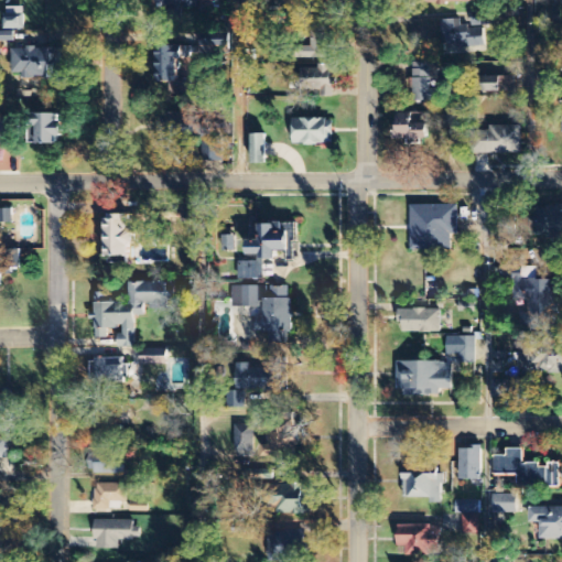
[(1,29),(22,29),(22,7),(6,7),(7,14),(1,14),(1,29)]
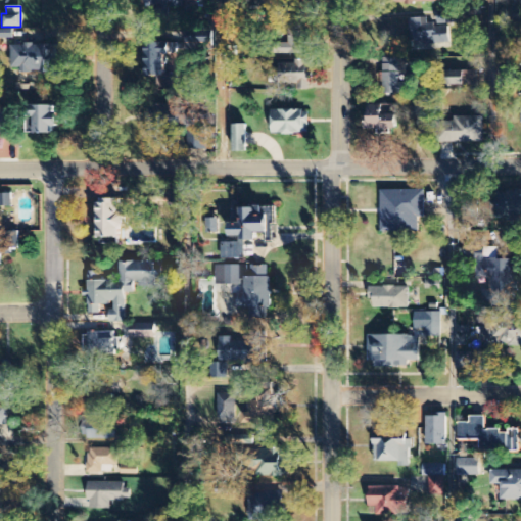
[(300,13),(281,14),(282,34),(286,34),(286,41),(275,41),(275,52),(301,52),(300,13)]
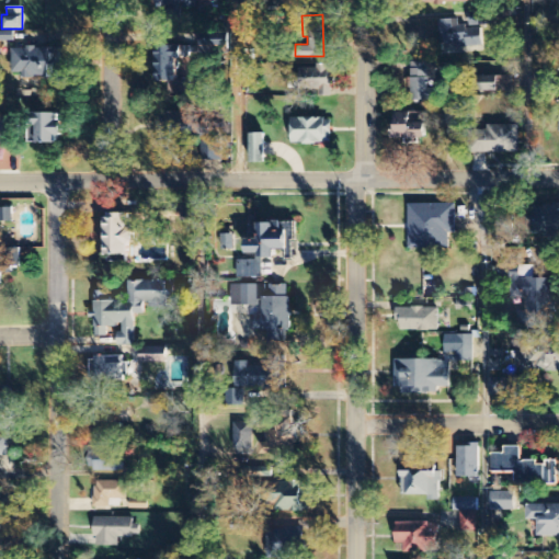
[(436,19),(437,45),(481,43),(480,25),(458,26),(457,18),(436,19)]
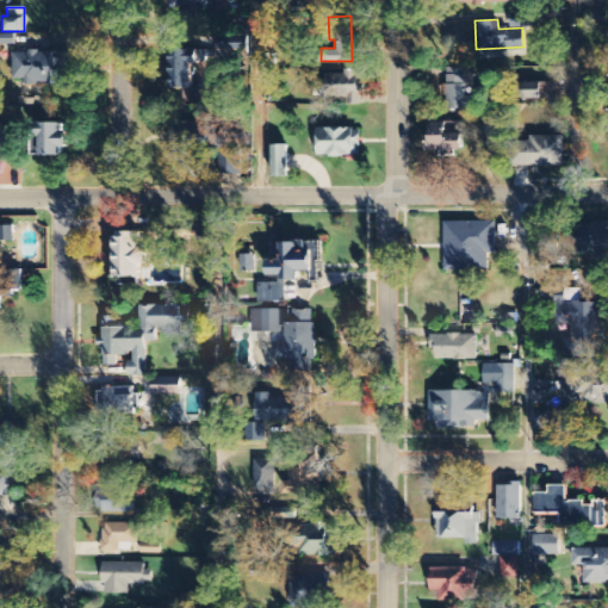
[(215,33),(215,50),(244,50),(246,33),(215,33)]
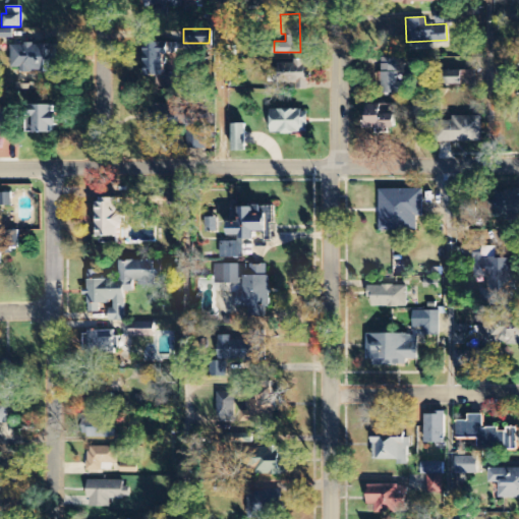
[(50,71),(49,43),(9,44),(10,67),(18,67),(18,73),(50,71)]
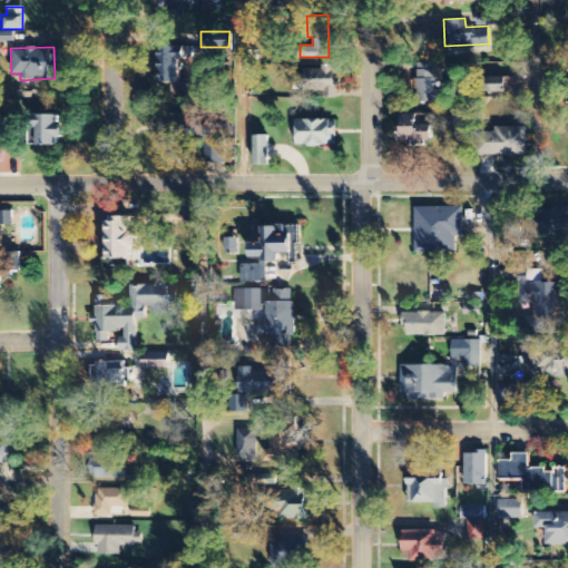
[(442,62),(417,61),(415,99),(443,100),(444,88),(434,87),(434,78),(441,78),(442,62)]
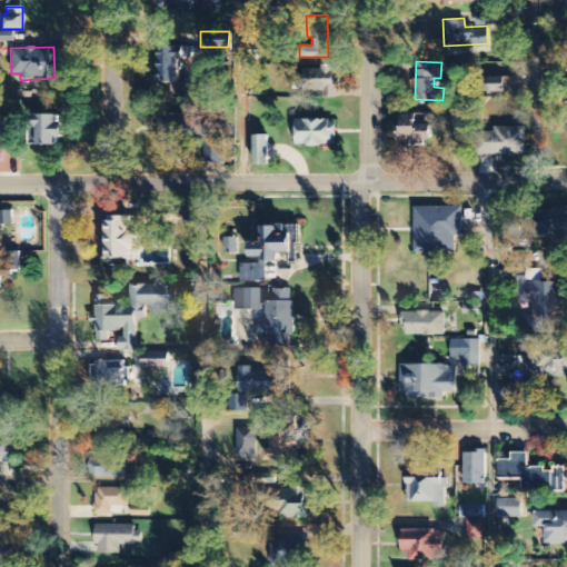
[(301,66),(302,75),(291,75),(291,90),(322,89),(322,96),(337,96),(336,78),(332,79),(331,66),(301,66)]
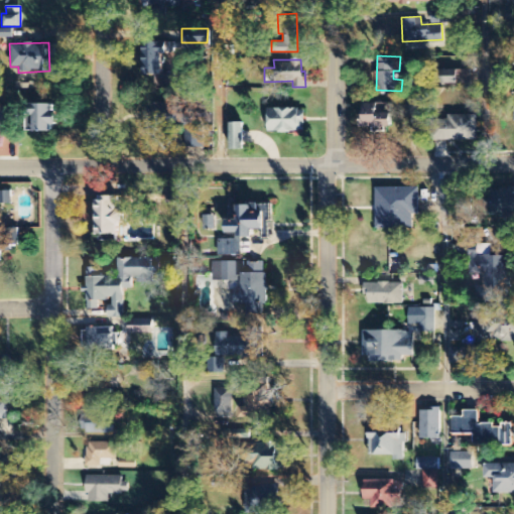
[(469,82),(469,69),(438,70),(438,83),(469,82)]
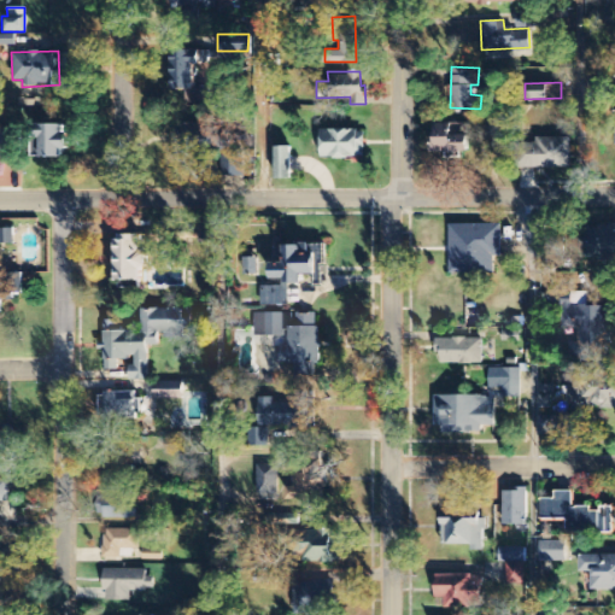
[(432,150),(445,150),(445,153),(466,153),(467,133),(460,133),(460,122),(433,121),(432,150)]
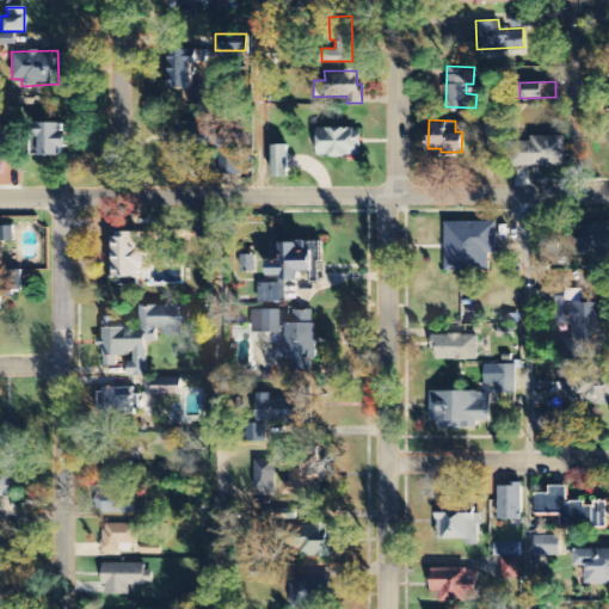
[(168,152),(207,151),(205,122),(168,123),(168,152)]
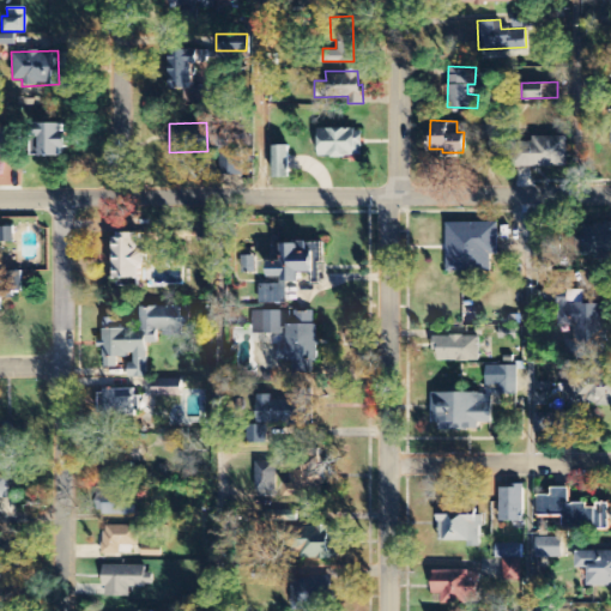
[(61,123),(37,123),(38,157),(62,156),(61,123)]
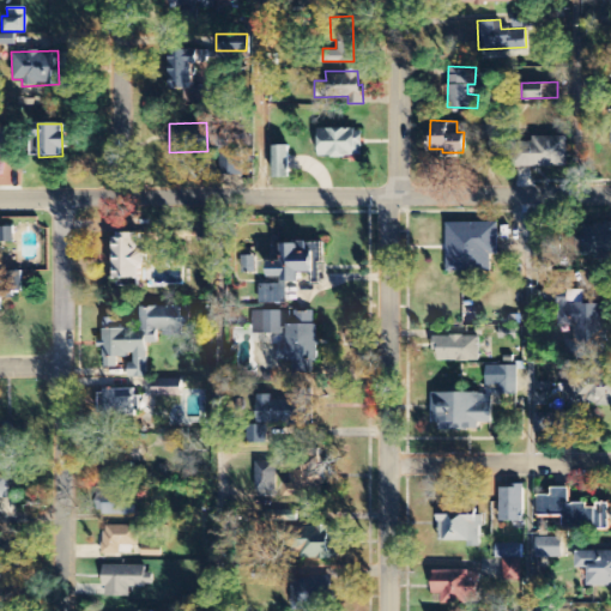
[(0,155),(14,156),(14,127),(0,126),(0,155)]
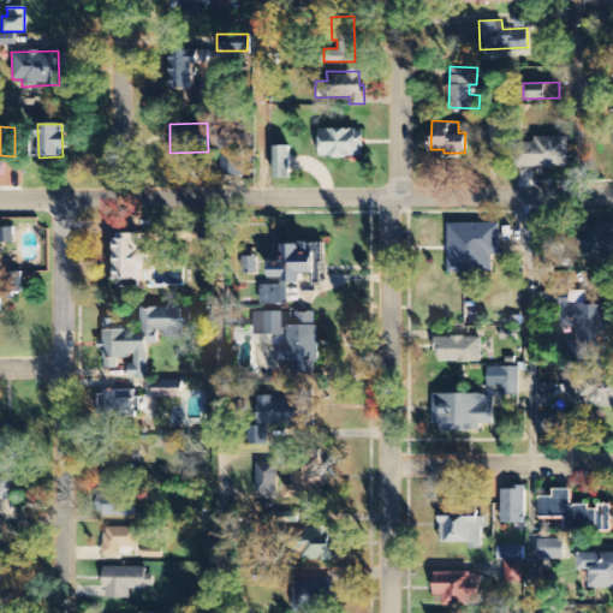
[(316,129),(317,156),(362,155),(362,128),(316,129)]
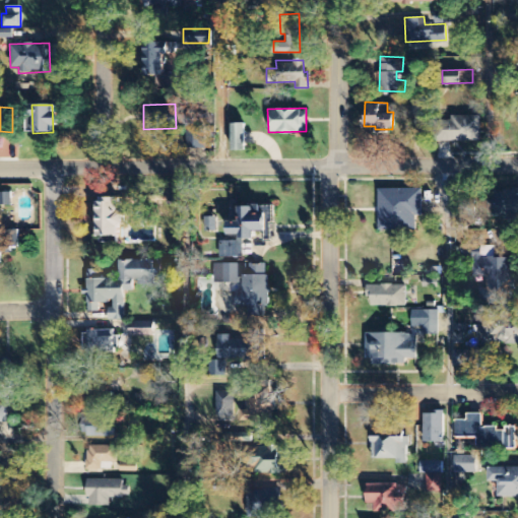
[(480,115),(450,114),(450,120),(435,119),(435,139),(479,140),(480,115)]
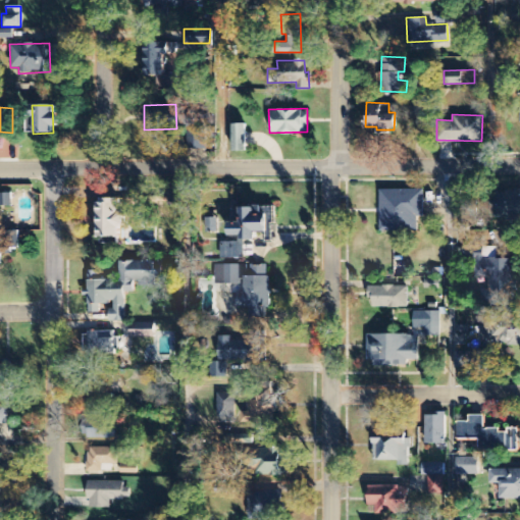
[(244,122),(230,122),(230,149),(245,149),(244,122)]
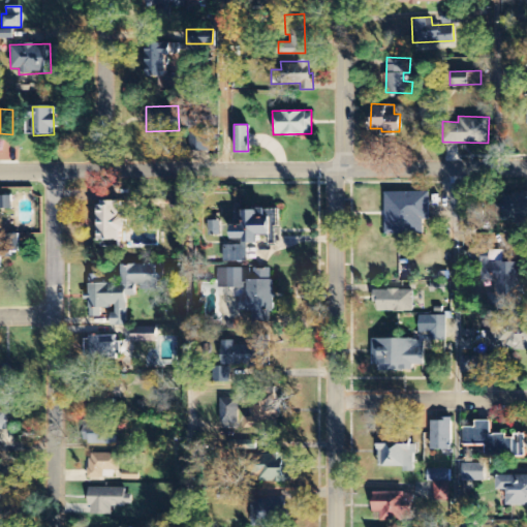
[(526,219),(526,190),(497,193),(498,207),(487,207),(488,221),(526,219)]
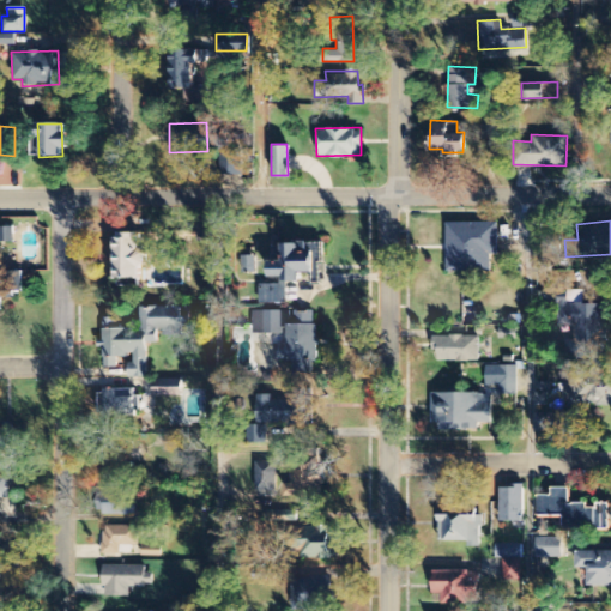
[(496,222),(445,222),(445,270),(488,270),(488,253),(496,253),(496,222)]
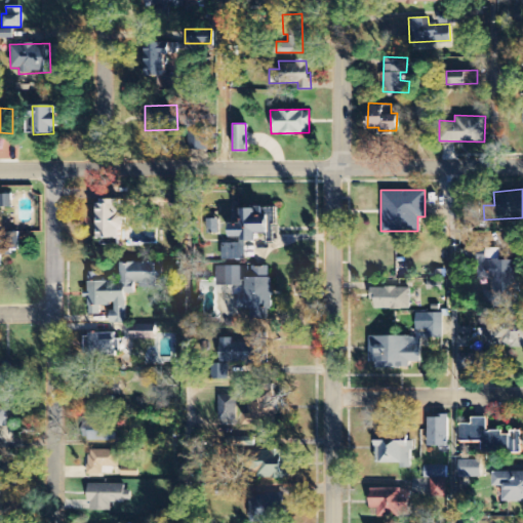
[(0,206),(11,205),(10,193),(0,193),(0,206)]
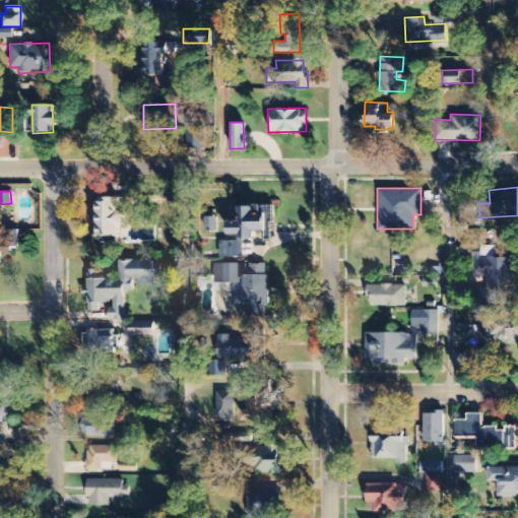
[(119,196),(95,196),(95,235),(117,235),(116,224),(119,224),(119,196)]
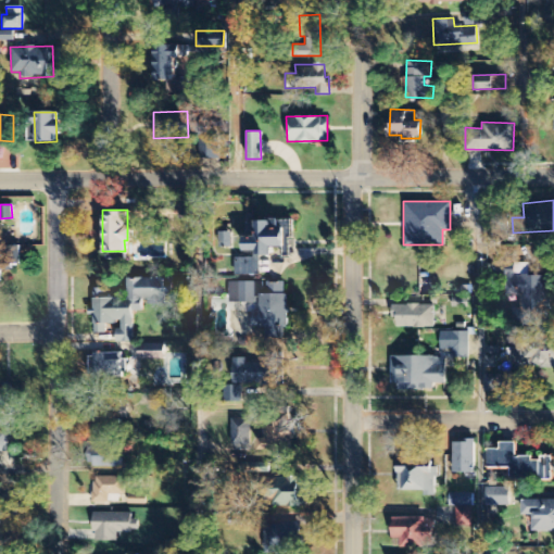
[(289,219),(254,219),(254,236),(242,236),(242,250),(252,250),(252,256),(235,256),(235,274),(259,274),(259,254),(272,254),(272,246),(281,246),(281,255),(289,255),(289,219)]
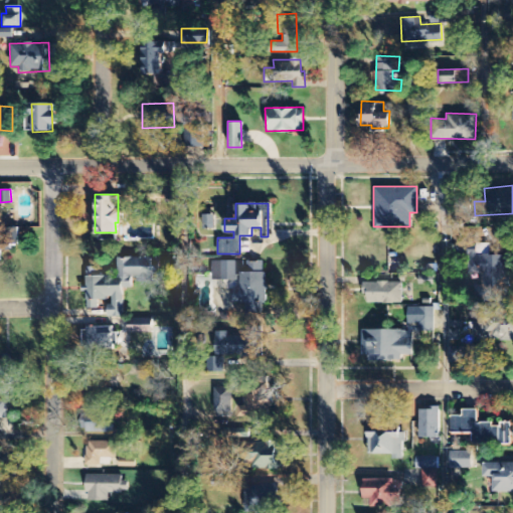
[(158,257),(117,255),(117,275),(97,275),(97,267),(86,267),(86,308),(97,308),(98,298),(110,298),(110,315),(122,316),(122,287),(133,288),(133,279),(158,280),(158,257)]
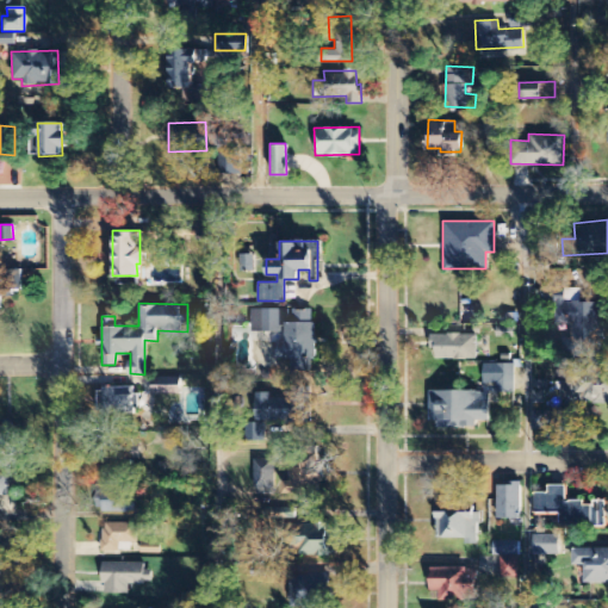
[(250,332),(280,330),(279,308),(250,309),(250,332)]
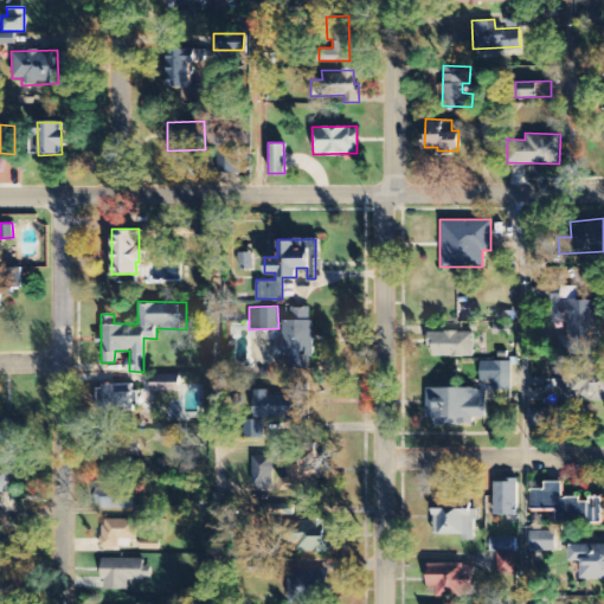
[(312,307),(290,306),(289,313),(282,313),(282,339),(274,338),(274,355),(288,355),(288,367),(309,368),(312,307)]
